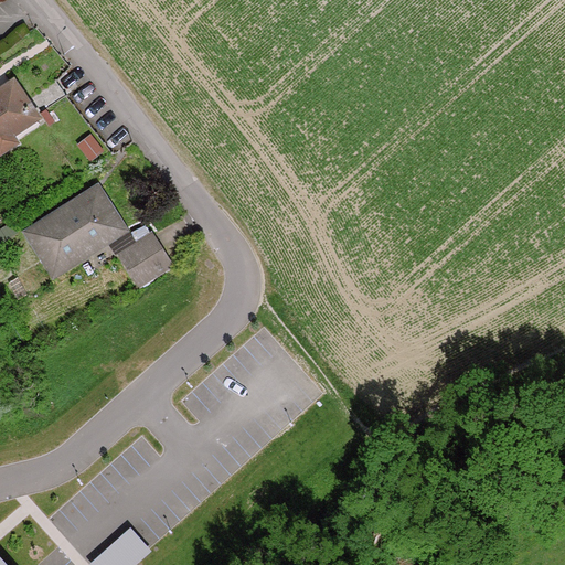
[(40,127),(14,92),(0,100),(0,152),(4,159),(16,151),(16,150),(12,147),(22,140),(40,127)]
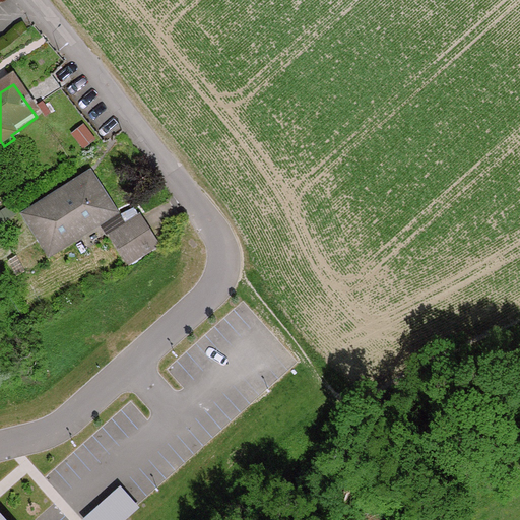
[(57,256),(106,223),(117,214),(92,179),(31,220),(57,256)]
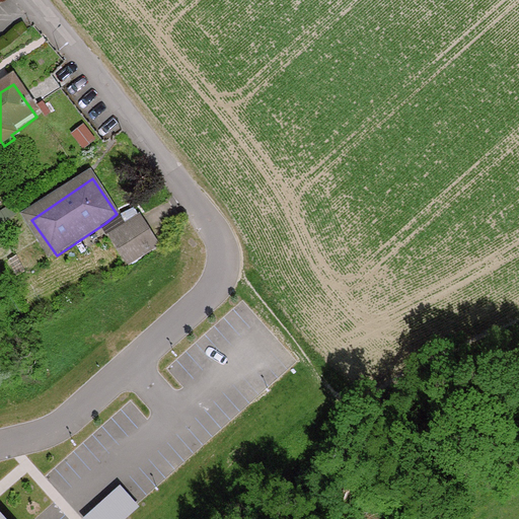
[(117,237),(128,230),(117,214),(105,223),(117,237)]
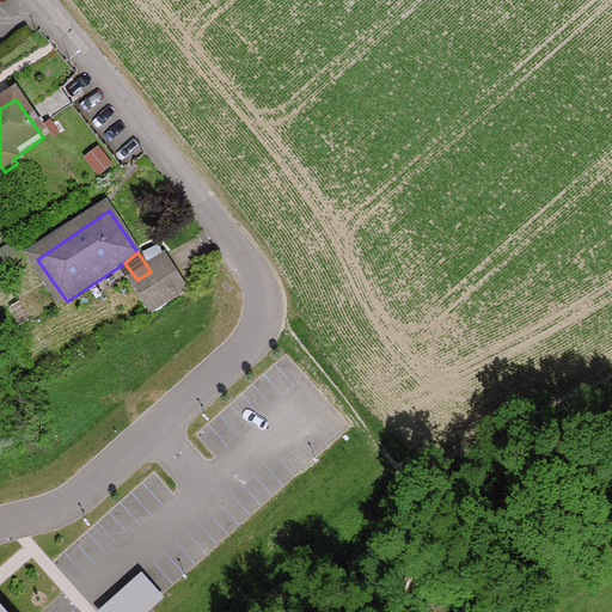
[(170,258),(151,271),(138,280),(159,311),(161,311),(191,289),(170,258)]
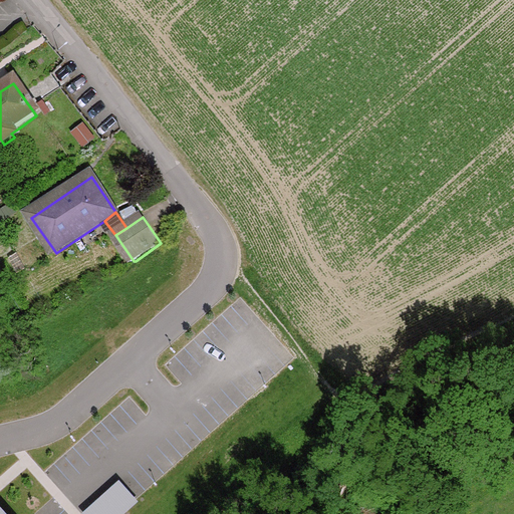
[(82,513),(124,513),(139,502),(120,481),(82,513)]
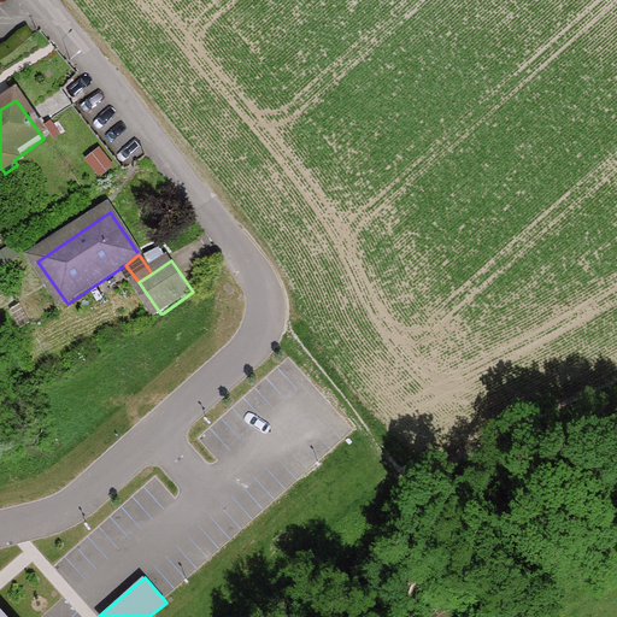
All buildings are outlined.
